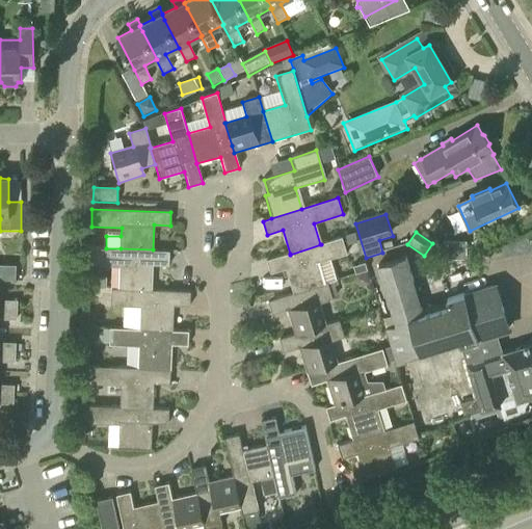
[(324,285),(324,284),(318,263),(347,254),(342,237),(320,244),(321,244),(290,255),(290,254),(266,261),(270,274),(286,269),(293,294),(293,295),(324,285)]
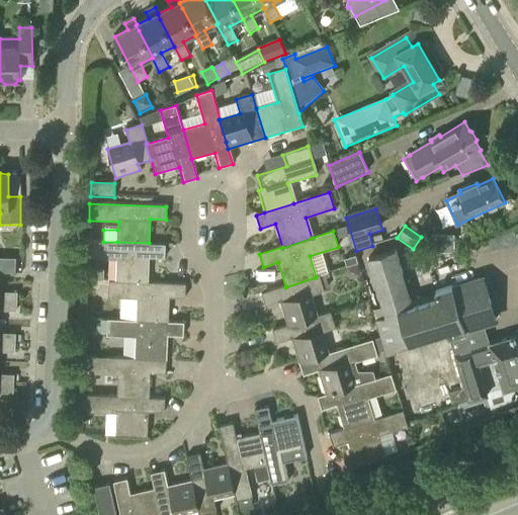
[(149,243),(117,242),(103,242),(88,241),(87,258),(116,259),(115,281),(115,282),(147,283),(147,282),(148,259),(164,259),(165,243),(149,243)]
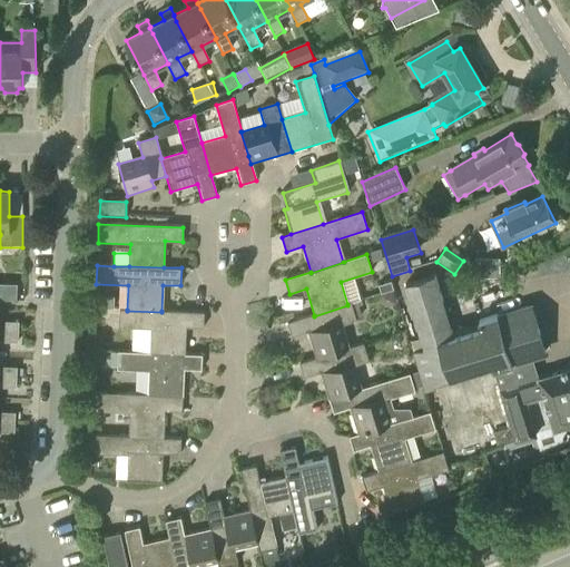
[(454,336),(435,276),(403,286),(421,340),(411,343),(414,353),(413,354),(418,370),(423,387),(425,394),(452,385),(453,389),(495,375),(494,372),(548,355),(532,304),(497,314),(498,318),(478,323),(480,329),(454,336)]
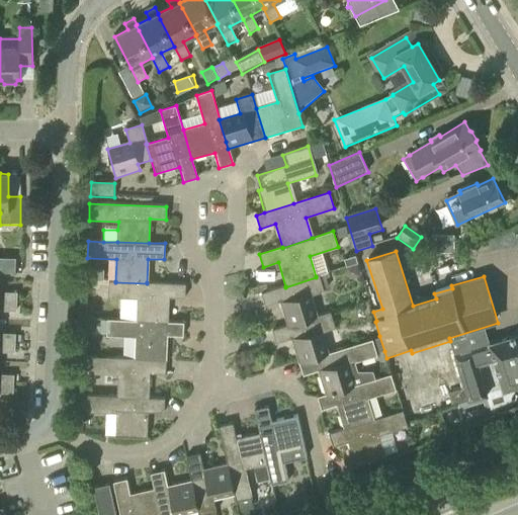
[(346,268),(358,264),(355,257),(344,261),(346,268)]
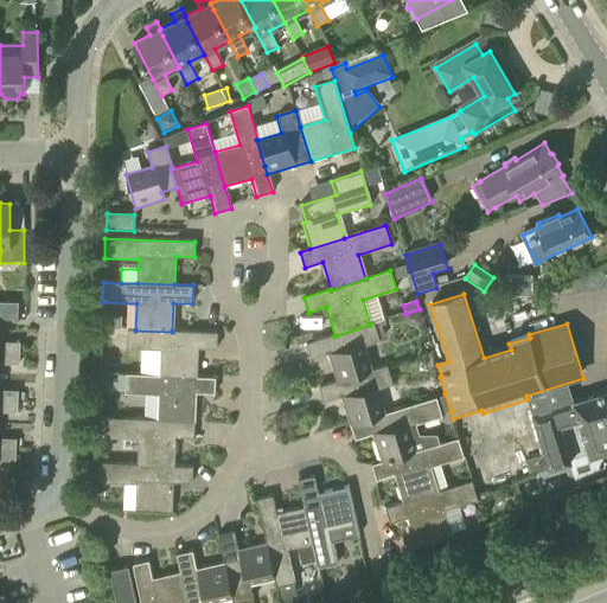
[(18,305),(4,303),(4,320),(18,321),(18,305)]
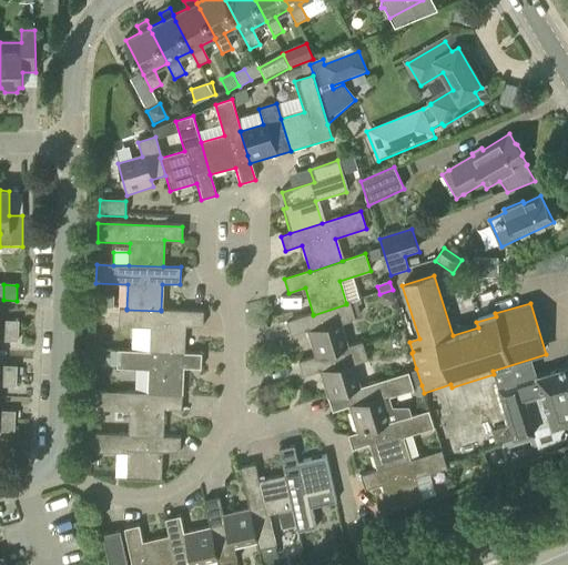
[(347,347),(347,346),(341,324),(356,320),(351,302),(346,303),(346,304),(313,315),(313,314),(286,323),(290,338),(307,332),(314,356),(315,357),(347,347)]
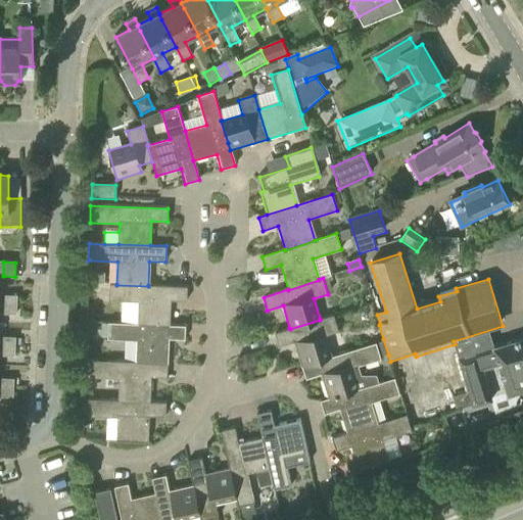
[(116,285),(116,284),(109,283),(108,300),(139,302),(137,324),(138,325),(169,326),(169,325),(170,301),(187,301),(187,287),(148,285),(148,286),(116,285)]
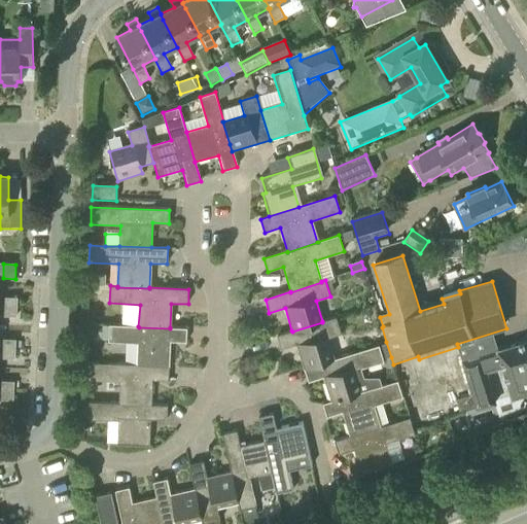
[(105,287),(93,286),(93,295),(105,295),(105,287)]
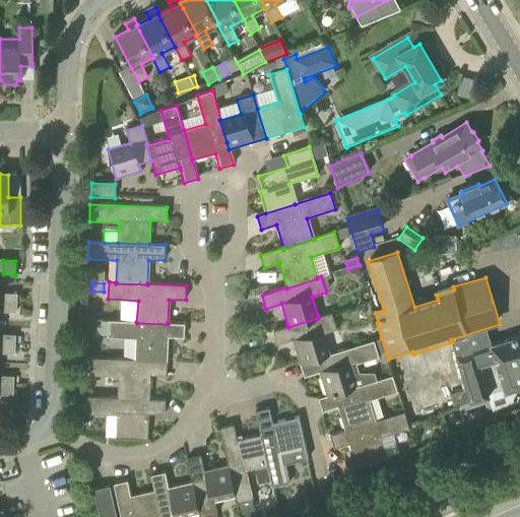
[(3,304),(16,304),(17,295),(3,294),(3,304)]
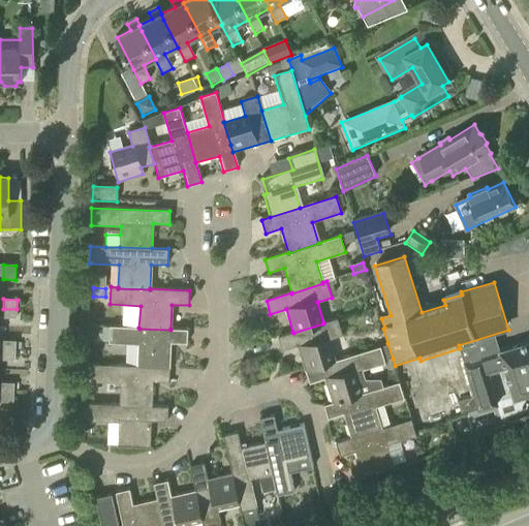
[(17,319),(17,309),(3,309),(2,318),(17,319)]
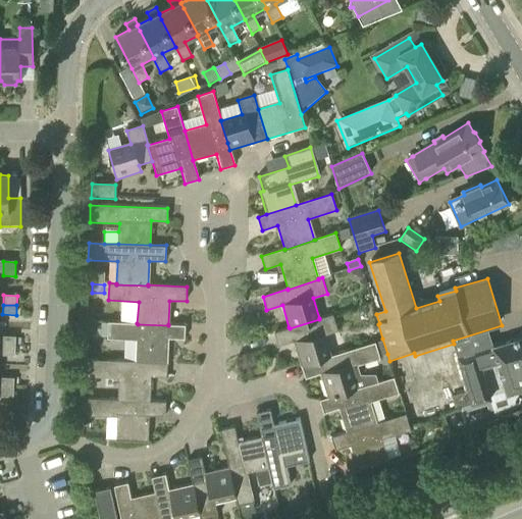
[(331,357),(331,356),(325,334),(337,330),(332,314),(319,318),(319,319),(290,328),(289,327),(274,332),(277,346),(293,341),(301,366),(331,357)]
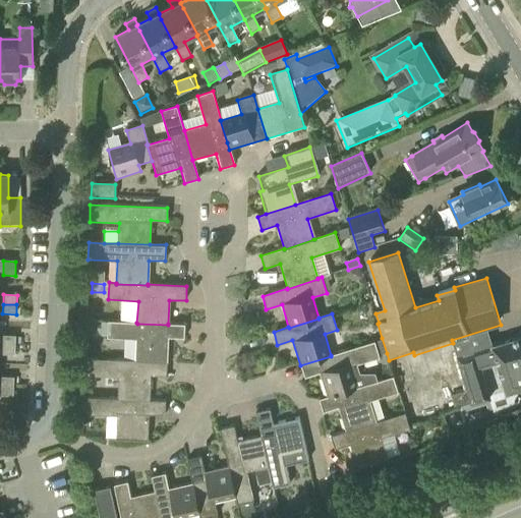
[(137,324),(136,323),(107,321),(106,338),(136,339),(135,361),(135,362),(166,363),(167,338),(184,339),(184,325),(168,324),(168,325),(137,324)]
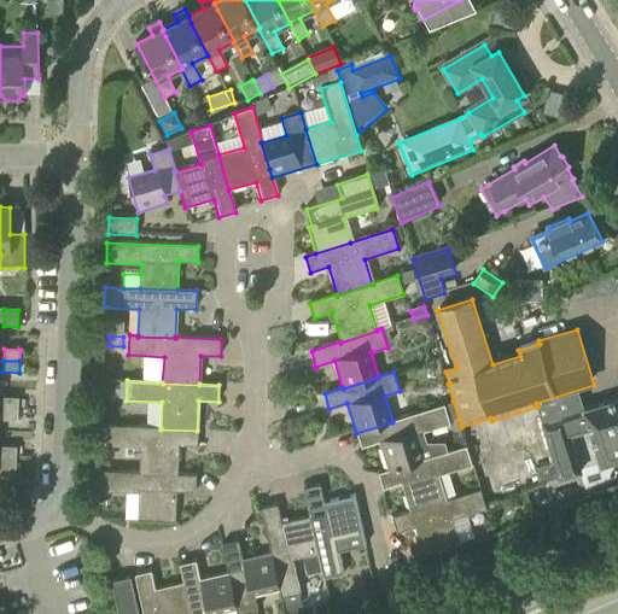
[(431,399),(444,403),(448,389),(435,384),(431,399)]
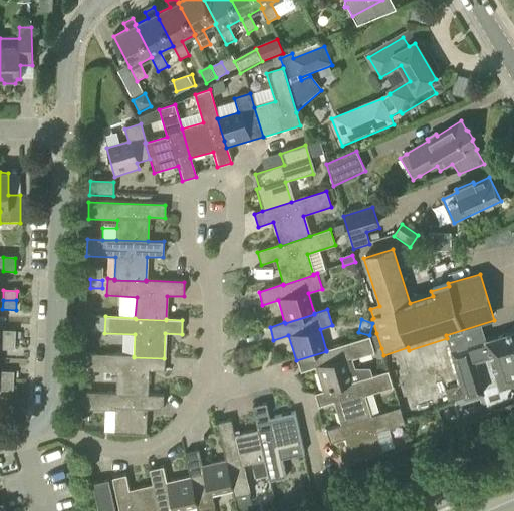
[(1,340),(14,341),(15,332),(2,331),(1,340)]
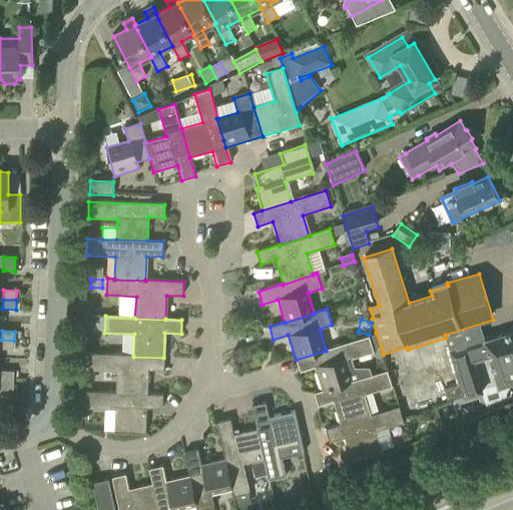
[(512,331),(484,341),(491,365),(498,388),(512,383),(512,331)]
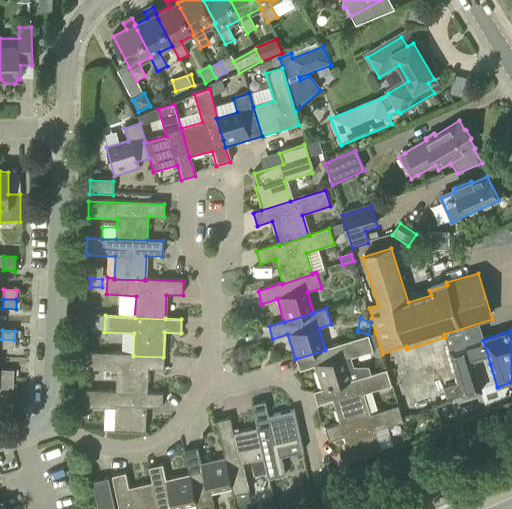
[(380,347),(375,332),(325,349),(325,350),(295,359),(298,371),(314,366),(322,389),(322,390),(352,381),(351,380),(369,375),(370,374),(368,369),(354,369),(350,358),(373,351),(373,349),(380,347)]
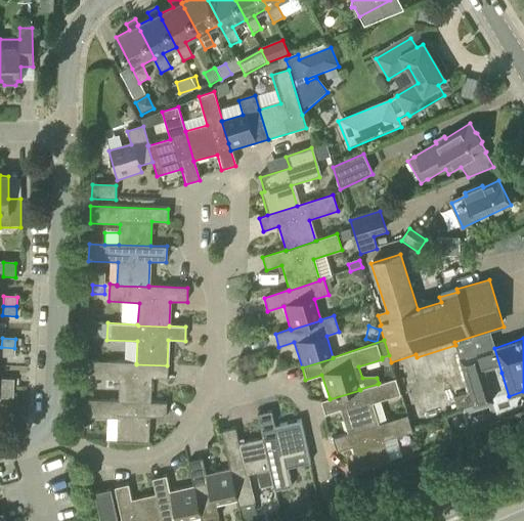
[(14,357),(14,348),(1,347),(1,357),(14,357)]
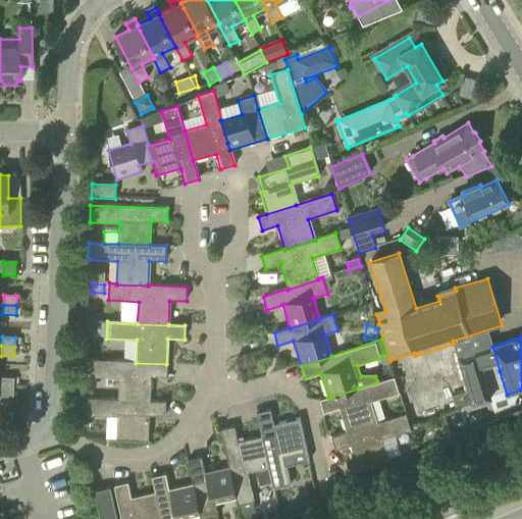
[(477,352),(457,359),(467,393),(471,406),(472,408),(492,402),(483,371),(477,352)]
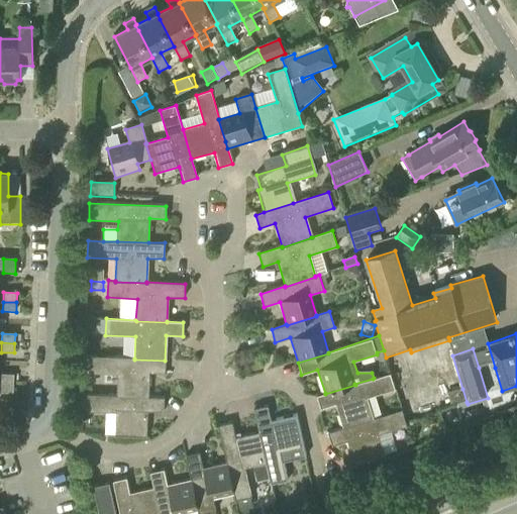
[(134,360),(134,358),(89,356),(88,373),(117,375),(117,396),(117,397),(147,399),(147,398),(148,373),(165,374),(165,361),(134,360)]
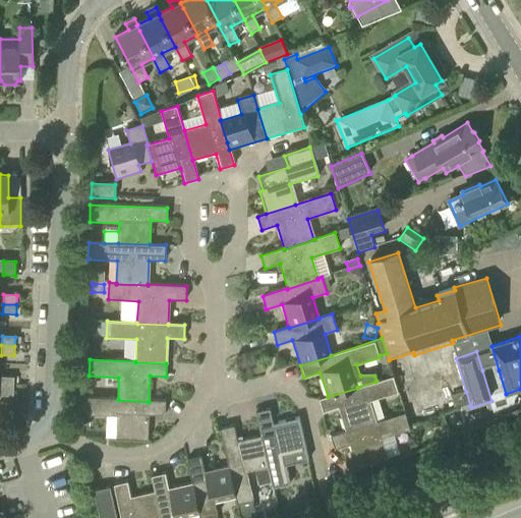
[(377,423),(377,422),(370,402),(399,393),(394,376),(377,381),(375,382),(357,387),(358,388),(328,397),(328,396),(319,399),(323,412),(338,407),(345,432),(346,433),(377,423)]
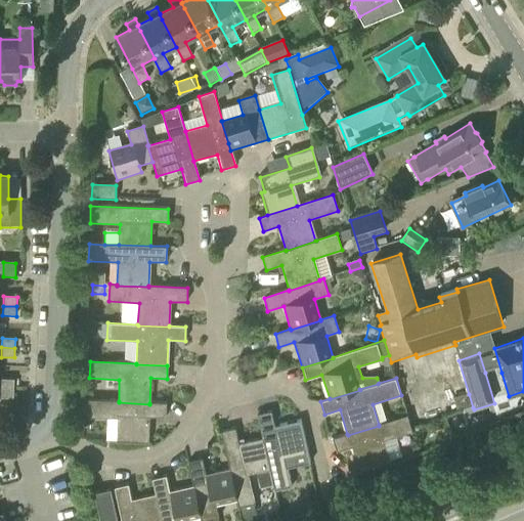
[(0,380),(0,389),(13,390),(13,381),(0,380)]
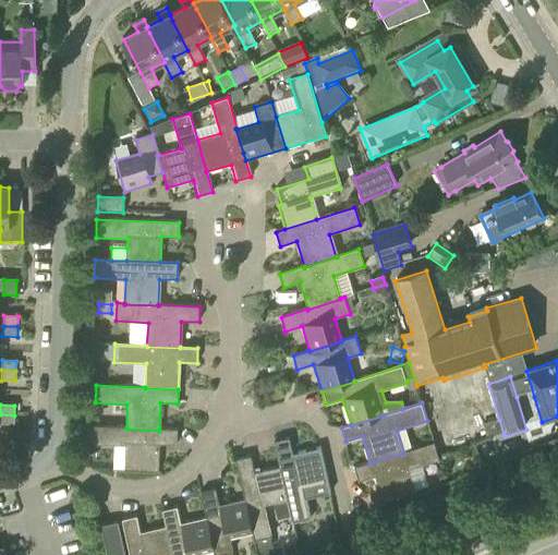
[(0,424),(13,425),(14,415),(0,414),(0,424)]
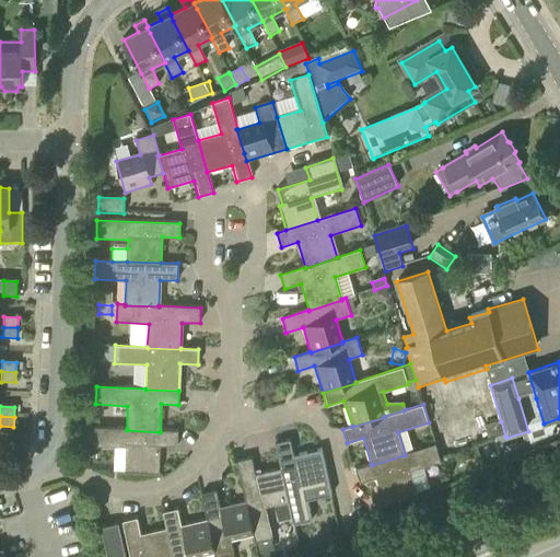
[(505,436),(501,421),(485,427),(489,440),(505,436)]
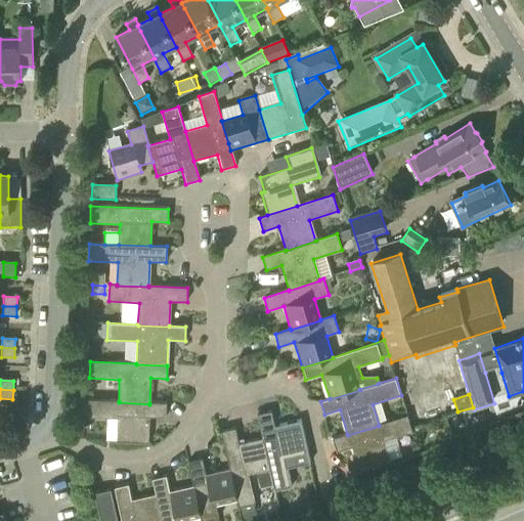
[(119,402),(119,401),(88,400),(87,417),(117,418),(116,441),(146,442),(148,416),(165,417),(165,404),(149,403),(149,404),(119,402)]
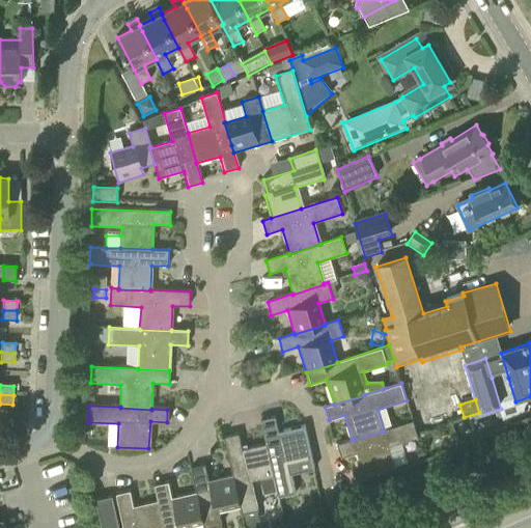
[(275,475),(274,476),(279,497),(296,493),(289,465),(311,459),(304,427),(279,434),(275,418),(260,421),(267,445),(269,445),(275,475)]
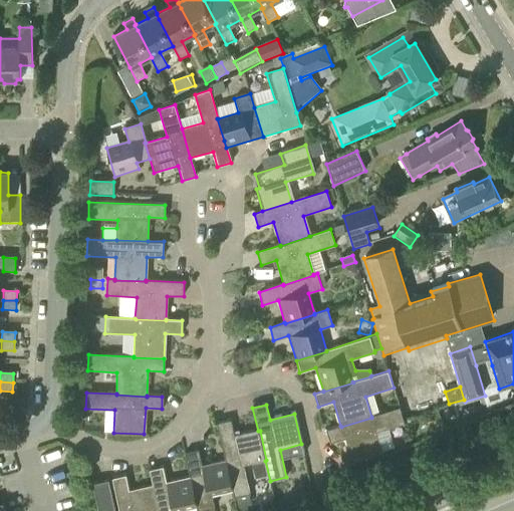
[(341,427),(340,426),(325,430),(330,444),(345,439),(353,464),(383,455),(376,433),(405,424),(401,409),(371,417),(371,418),(341,427)]
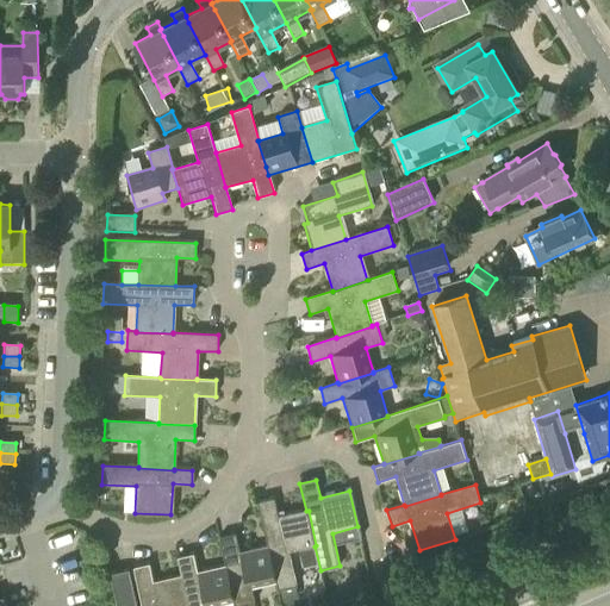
[(520,498),(508,501),(511,514),(523,511),(520,498)]
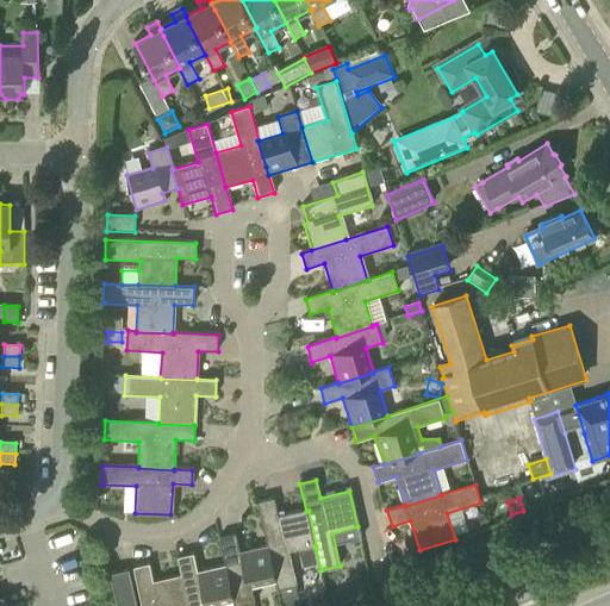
[(309,511),(306,511),(280,518),(275,499),(257,503),(267,547),(268,547),(277,581),(275,581),(278,591),(280,589),(284,605),(299,601),(296,586),(298,586),(290,553),(315,547),(316,545),(309,511)]
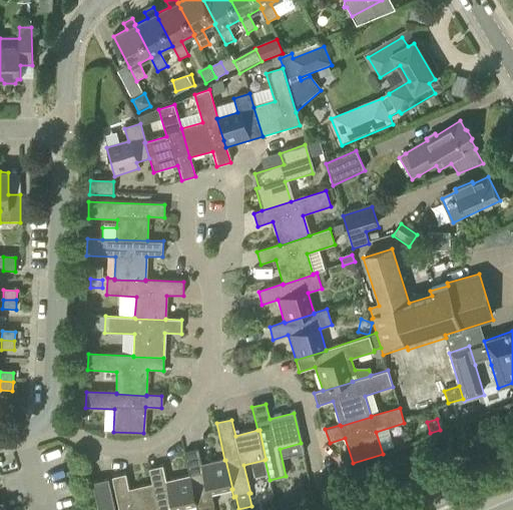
[(201,466),(198,450),(183,453),(189,476),(190,476),(197,506),(196,506),(197,509),(208,509),(213,508),(210,494),(231,489),(232,489),(225,460),(224,460),(201,466)]
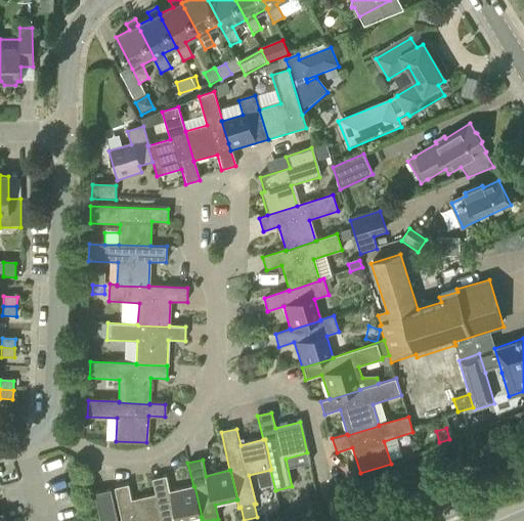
[(202,520),(201,517),(202,517),(194,486),(193,486),(170,492),(166,476),(150,480),(155,495),(156,495),(159,508),(161,520),(202,520)]
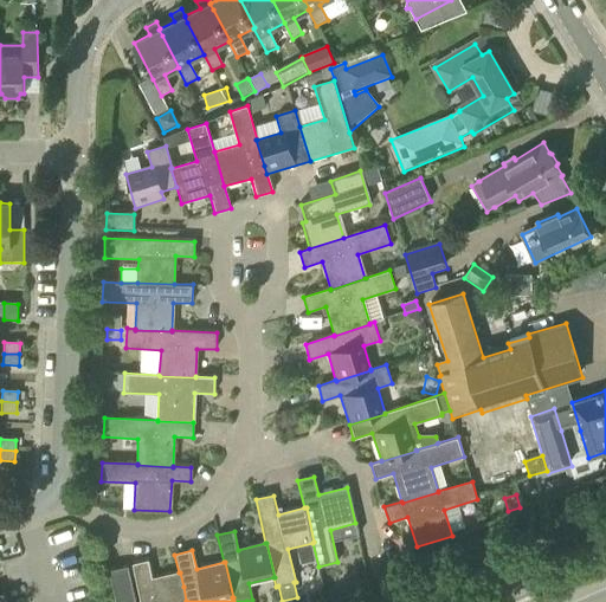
[(180,573),(179,573),(153,580),(148,560),(131,564),(140,601),(186,601),(184,587),(180,573)]
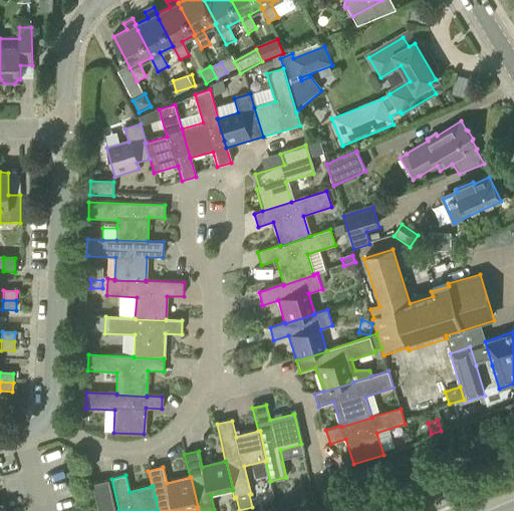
[(111,510),(103,483),(88,488),(95,510),(111,510)]
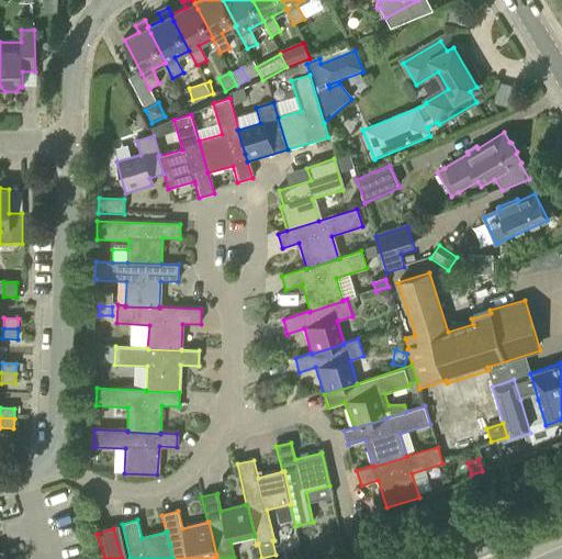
All buildings are outlined.
